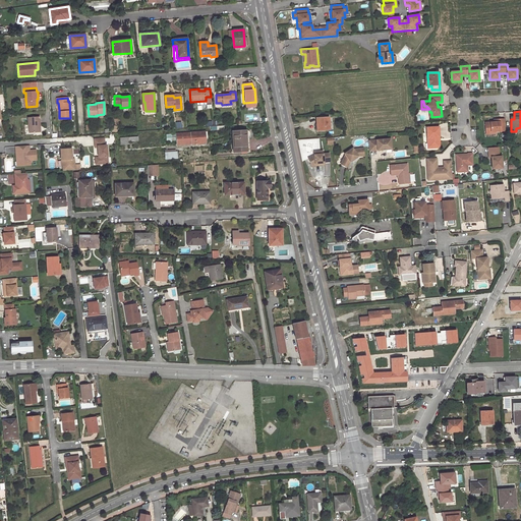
[(29,118),(29,133),(41,132),(40,117),(29,118)]
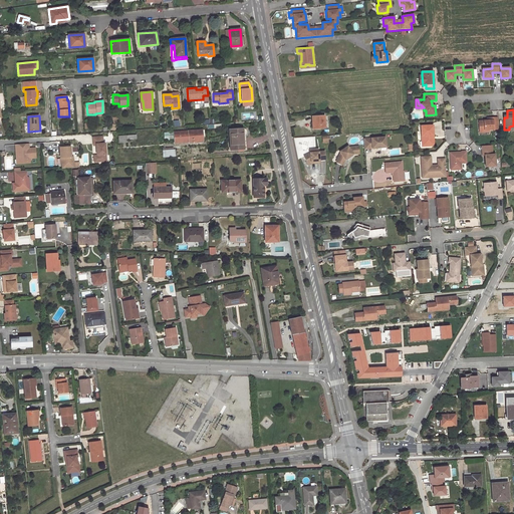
[(324,116),(312,116),(312,129),(324,127),(324,116)]
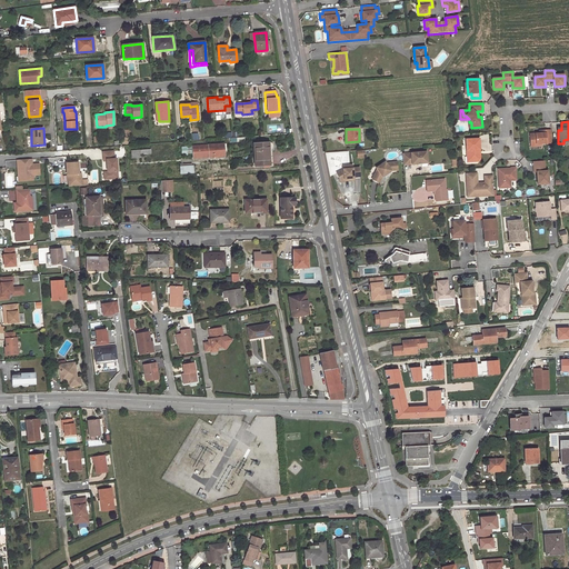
[(551,143),(551,130),(539,131),(539,132),(539,133),(536,133),(530,135),(530,145),(541,143),(551,143)]
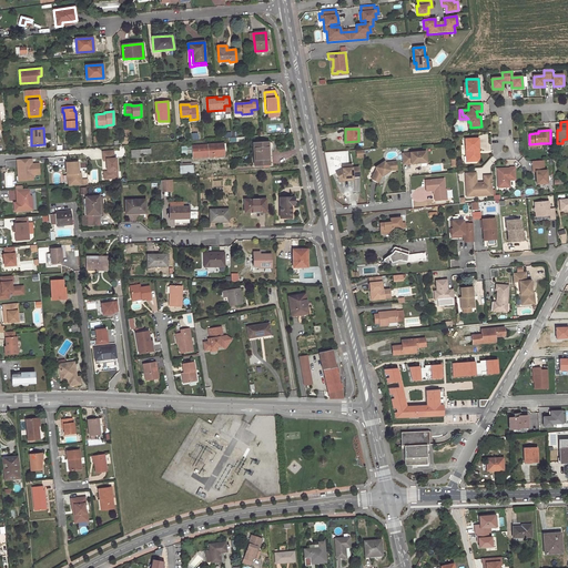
[(478,139),(465,139),(466,151),(469,150),(469,162),(477,161),(479,159),(478,139)]
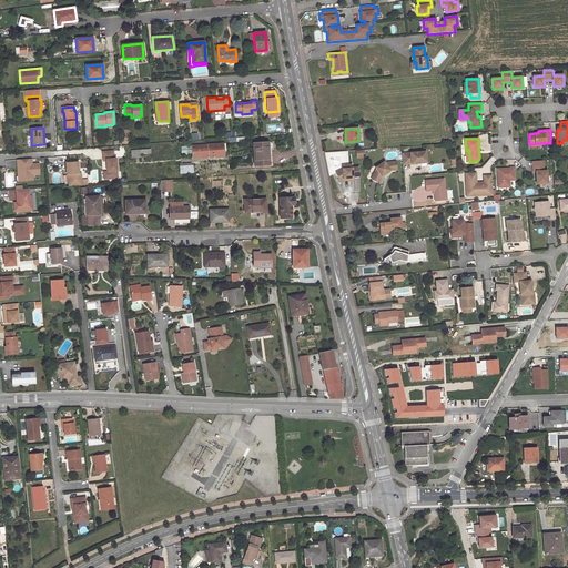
[(269,142),(253,143),(254,165),(269,164),(267,151),(269,150),(270,150),(271,149),(272,148),(272,146),(272,144),(271,143),(270,142),(269,142)]
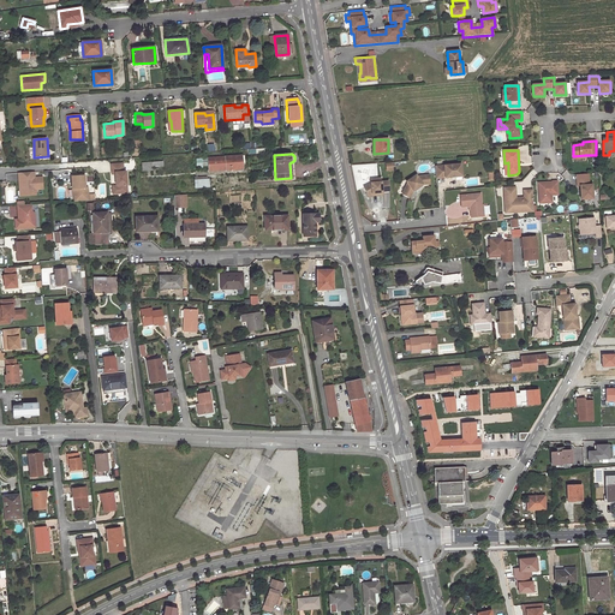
[(243,168),(242,156),(208,159),(208,167),(209,171),(243,168)]
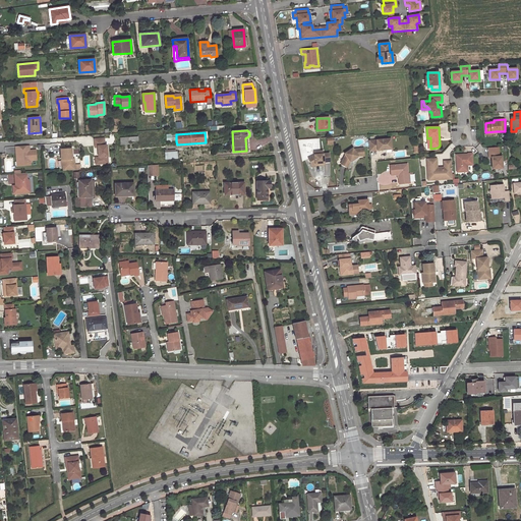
[(97,163),(99,164),(108,163),(106,145),(104,146),(104,138),(94,139),(95,148),(97,148),(98,158),(97,159),(97,163)]
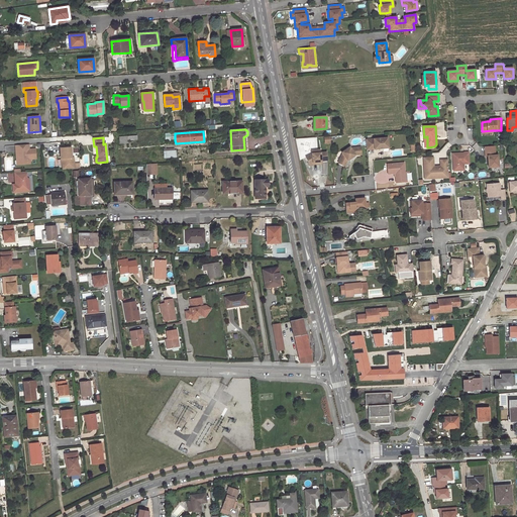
[(375,149),(389,148),(388,138),(366,140),(367,148),(375,147),(375,149)]
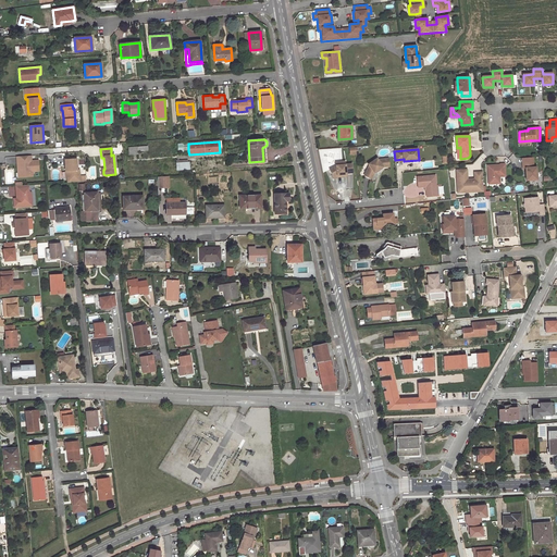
[(32,161),(31,156),(16,157),(16,163),(20,163),(21,177),(29,177),(28,172),(32,172),(39,171),(38,161),(32,161)]
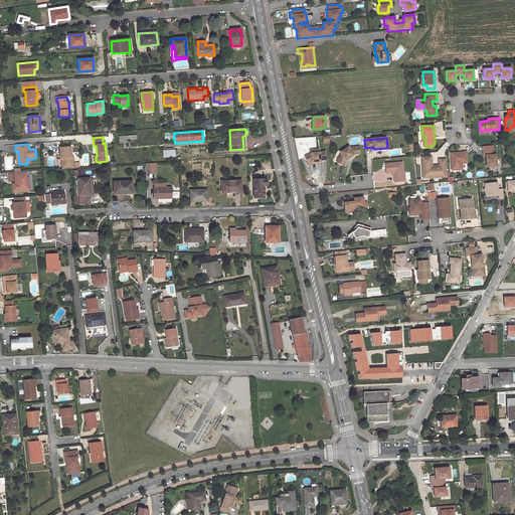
[(62,164),(62,169),(73,168),(73,157),(71,157),(70,147),(59,148),(60,158),(61,158),(62,164)]
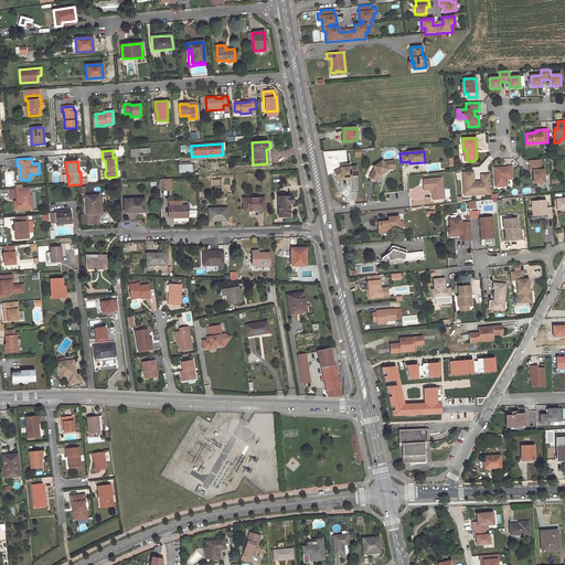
[(393,161),(383,162),(382,161),(374,167),(374,168),(370,178),(376,181),(380,176),(387,170),(394,169),(393,161)]
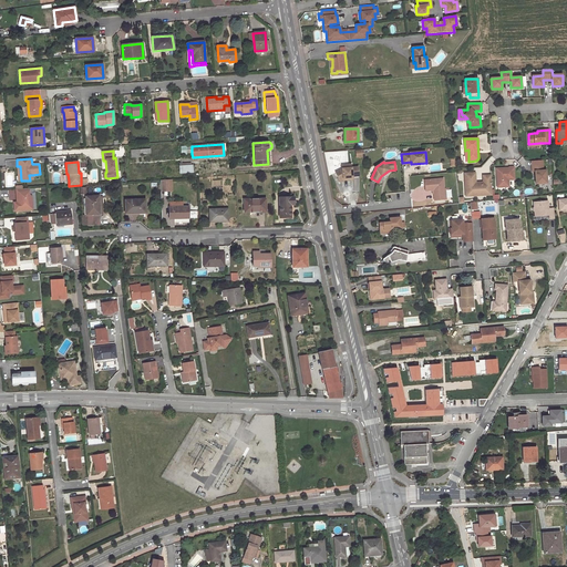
[(351,165),(341,166),(342,169),(336,173),(339,181),(342,178),(352,177),(359,176),(358,167),(351,168),(351,165)]
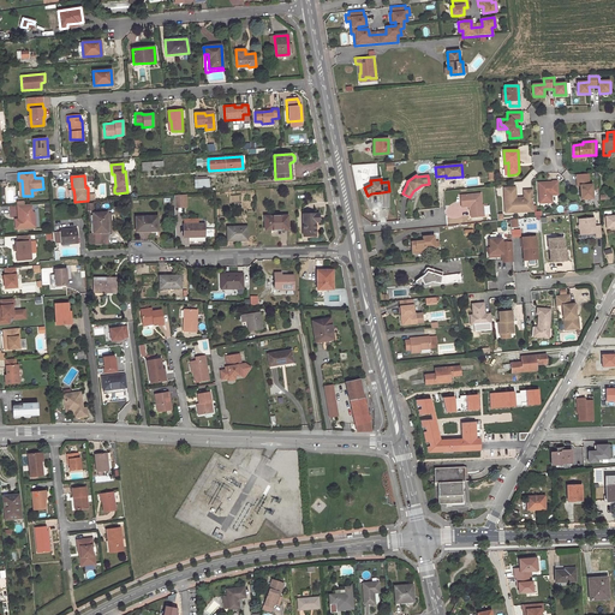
[(589,179),(577,180),(577,186),(580,186),(580,199),(592,198),(592,185),(589,185),(589,179)]
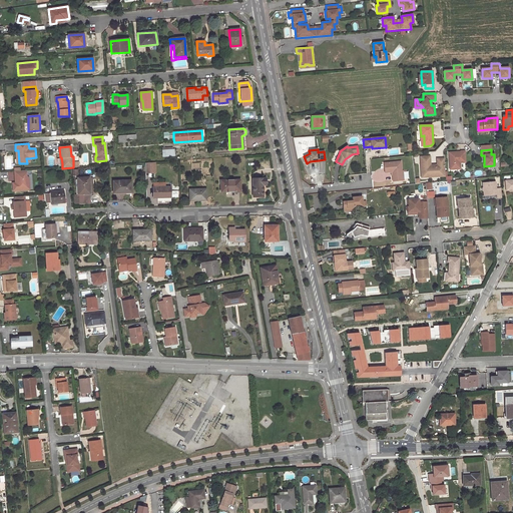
[(465,151),(461,151),(461,152),(449,152),(450,169),(460,169),(460,163),(465,162),(465,151)]
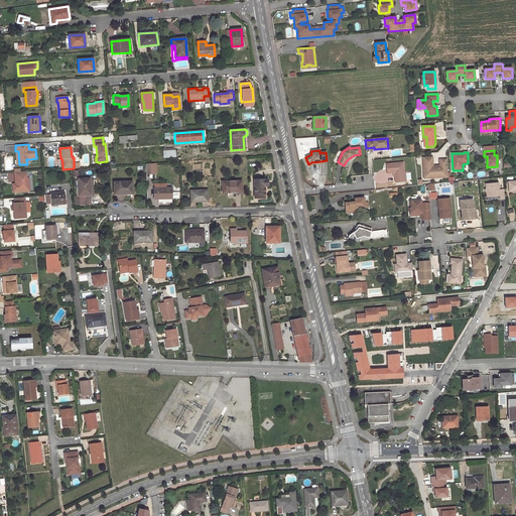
[(431,168),(430,157),(422,158),(423,178),(447,177),(446,159),(441,160),(441,167),(439,167),(433,168),(431,168)]
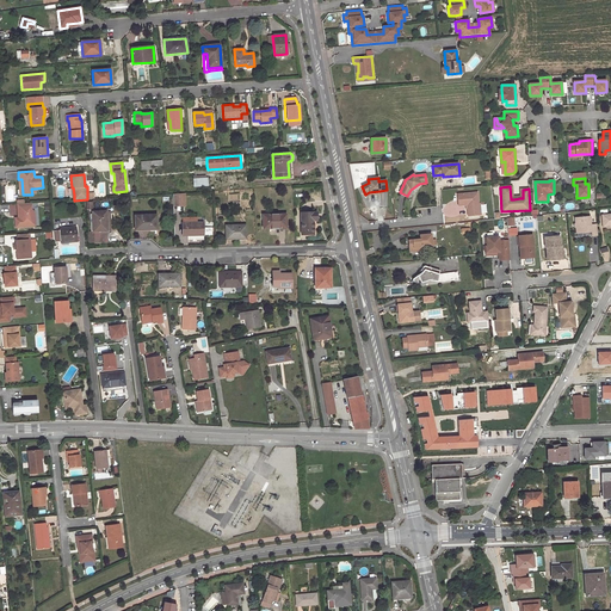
[(173,207),(186,205),(185,192),(173,193),(173,207)]
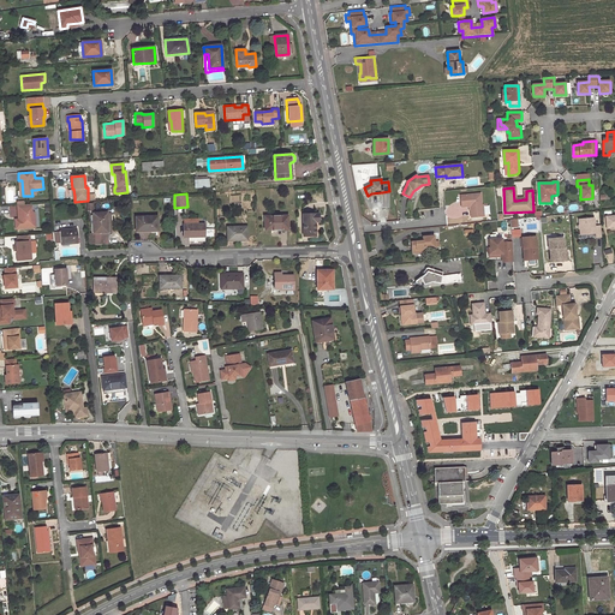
[(481,195),(460,196),(461,207),(470,207),(471,218),(483,216),(481,195)]
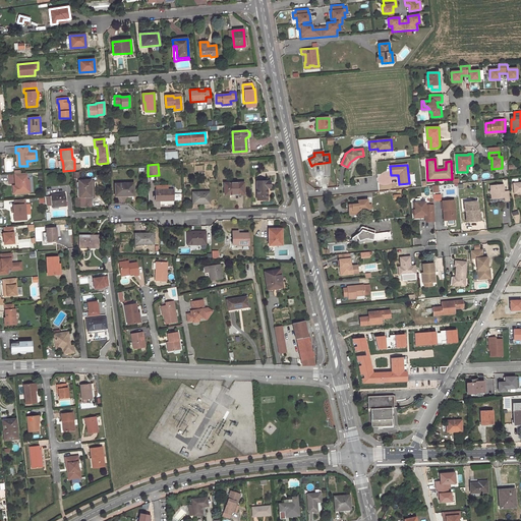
[(30,185),(29,181),(26,179),(26,173),(14,174),(15,186),(12,186),(13,193),(27,193),(26,187),(30,185)]
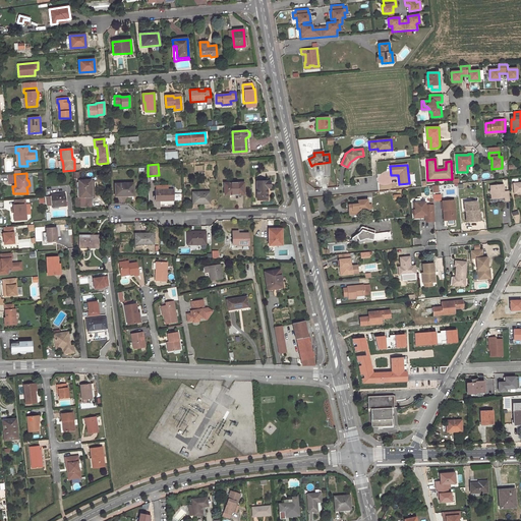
[(91,196),(91,181),(91,180),(85,180),(85,182),(78,183),(79,198),(79,203),(77,203),(77,207),(92,206),(91,196)]
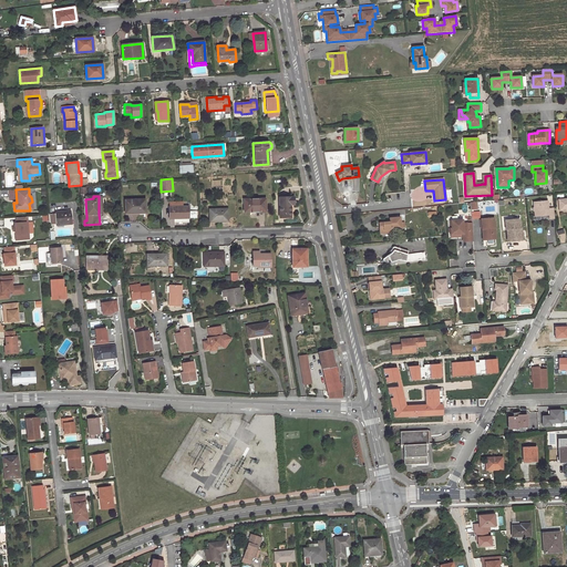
[(294,204),(294,197),(279,197),(279,217),(290,217),(290,205),(294,204)]
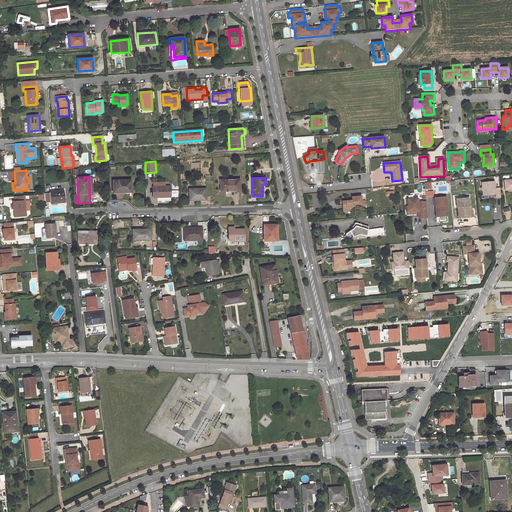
[(239,189),(239,179),(220,180),(220,191),(231,191),(231,189),(239,189)]
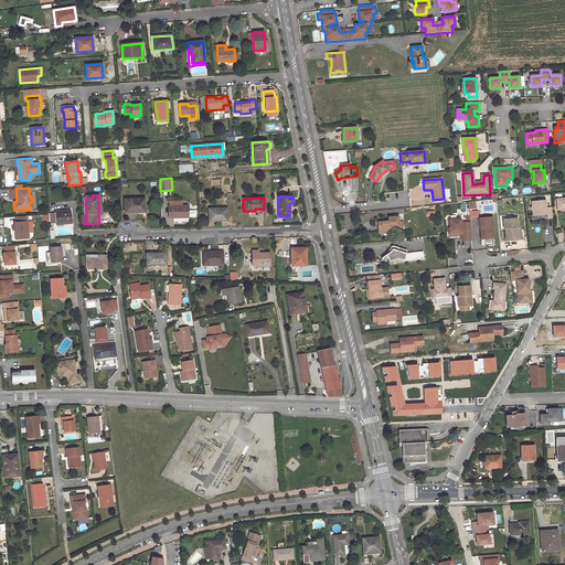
[(145,212),(145,199),(125,200),(125,212),(138,211),(138,212),(145,212)]
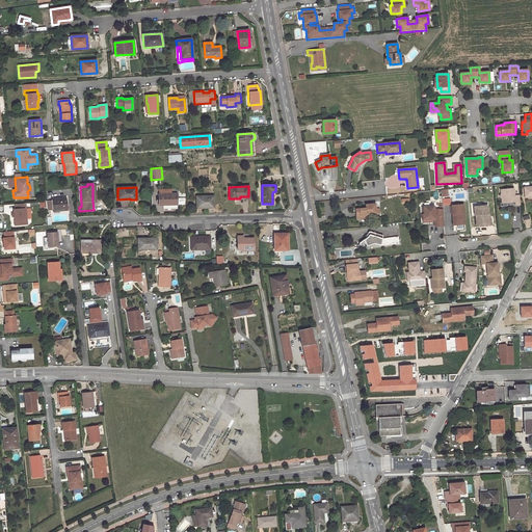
[(513,188),(501,190),(501,194),(500,195),(500,197),(501,198),(502,204),(514,202),(515,206),(521,205),(520,195),(514,195),(513,188)]
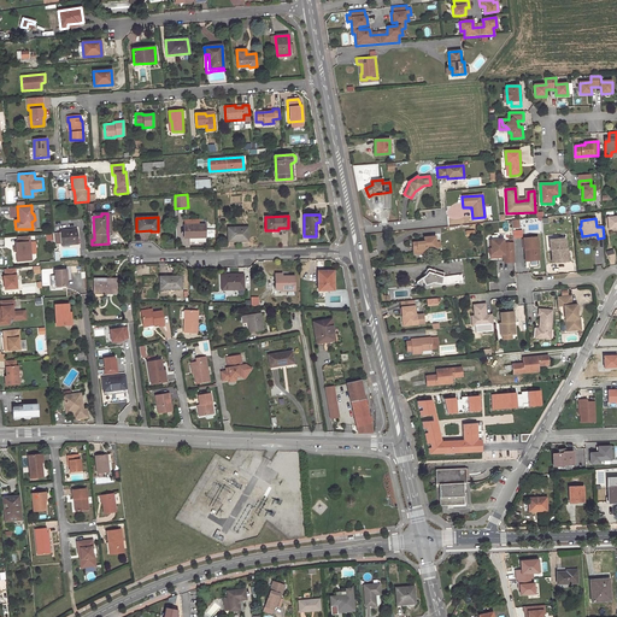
[(205,238),(205,225),(183,225),(184,238),(205,238)]
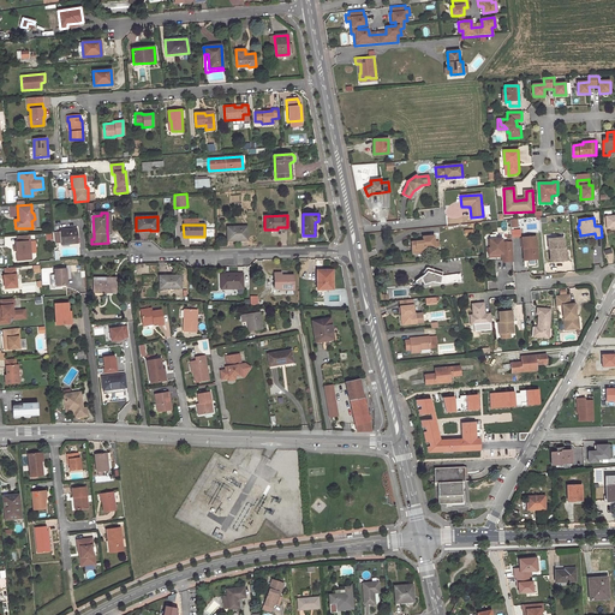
[(246,240),(246,227),(227,227),(227,240),(246,240)]
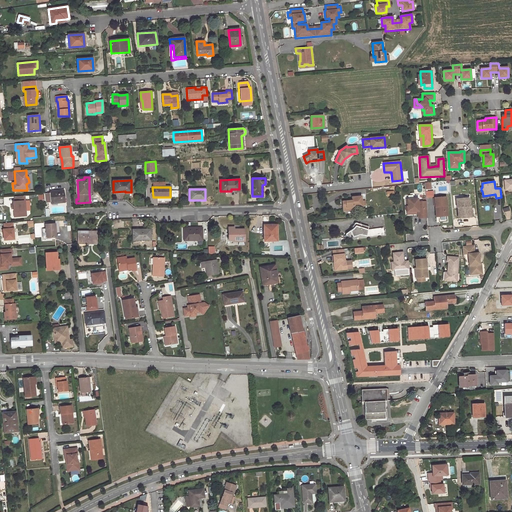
[(65,202),(64,190),(50,191),(50,193),(51,202),(51,203),(65,202)]
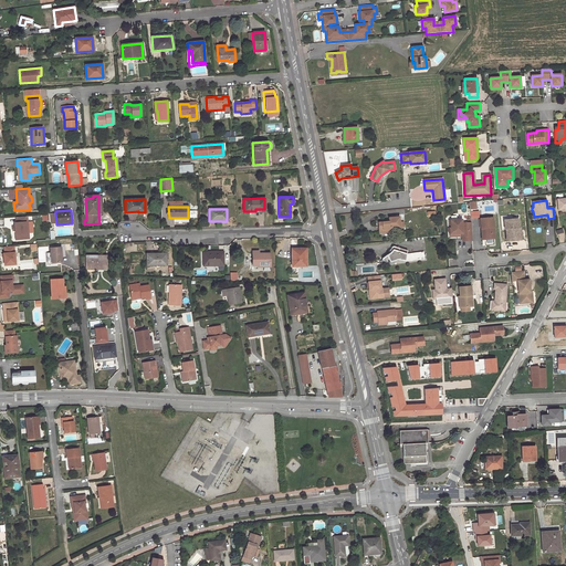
[(25,217),(16,218),(17,223),(14,223),(16,240),(29,239),(29,233),(27,233),(25,227),(25,222),(28,222),(27,217),(25,217)]
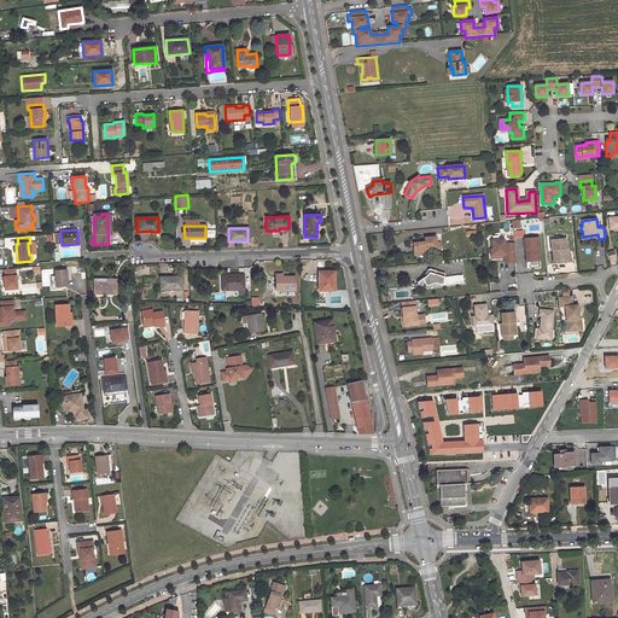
[(424,242),(412,243),(413,255),(426,254),(425,250),(437,249),(436,237),(424,238),(424,242)]
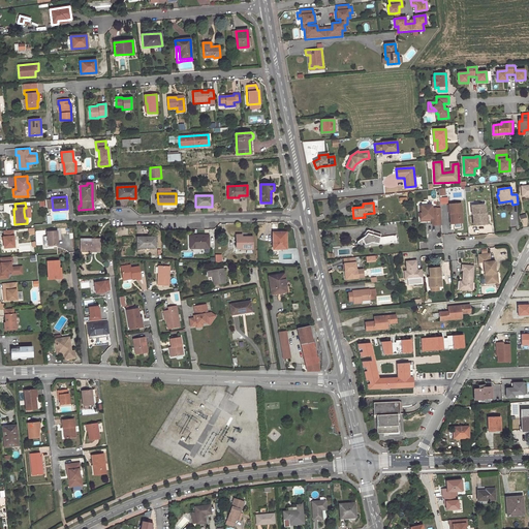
[(460,204),(448,205),(450,224),(462,223),(460,204)]
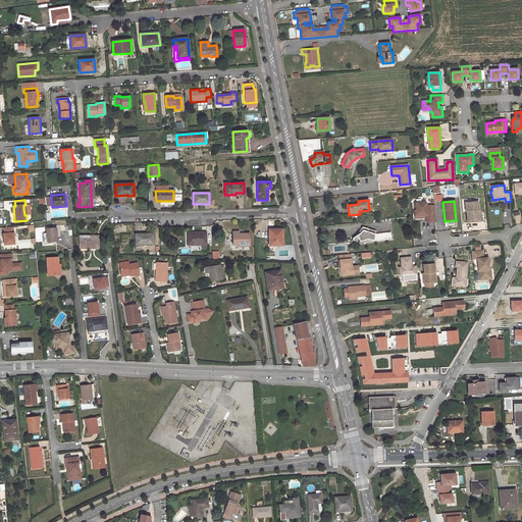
[(478,202),(465,203),(466,212),(467,222),(478,221),(477,210),(478,210),(478,202)]
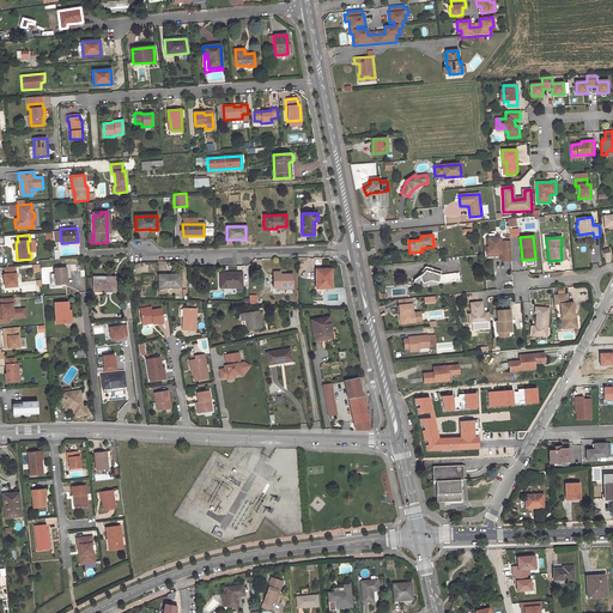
[(499,238),(487,238),(489,247),(486,247),(487,254),(501,253),(501,255),(501,261),(511,260),(510,241),(499,242),(499,238)]
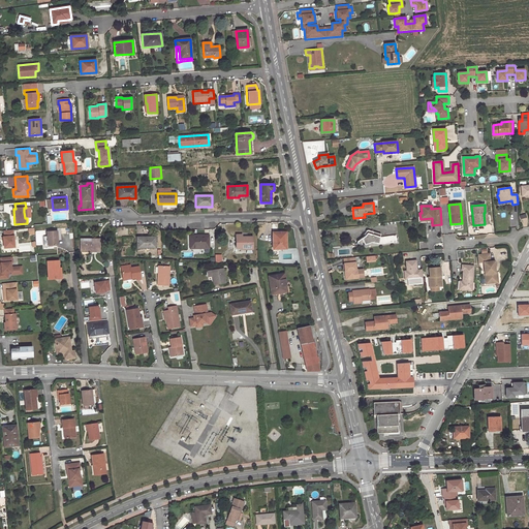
[(14,247),(12,230),(4,230),(4,237),(3,237),(4,248),(14,247)]
